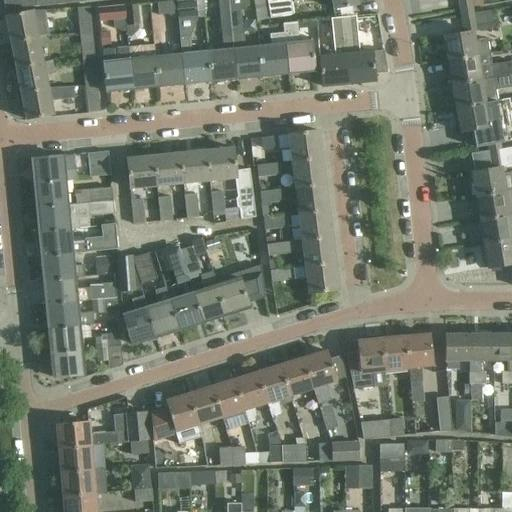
[(196,0),(186,0),(177,1),(178,14),(179,20),(198,18),(196,0)]
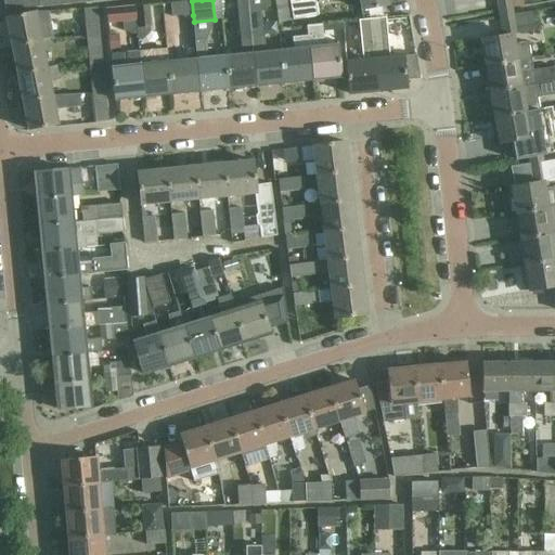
[(229,89),(257,86),(248,0),(236,0),(243,54),(226,56),(229,89)]
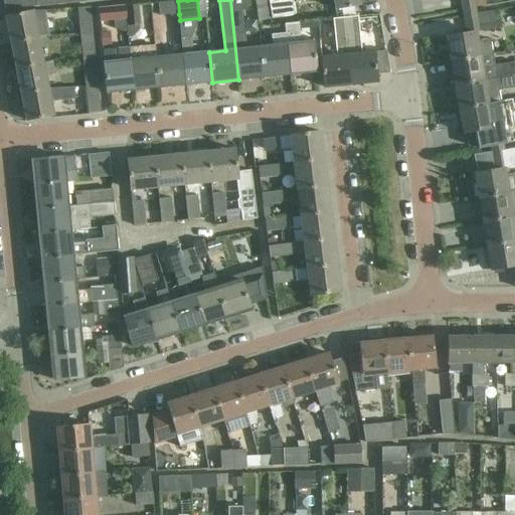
[(265,77),(262,47),(247,48),(242,7),(251,6),(250,0),(230,0),(238,79),(265,77)]
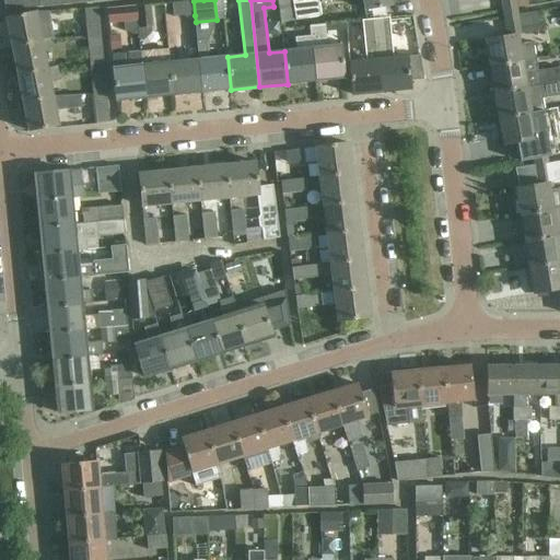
[(278,0),(281,23),(290,22),(287,0),(278,0)]
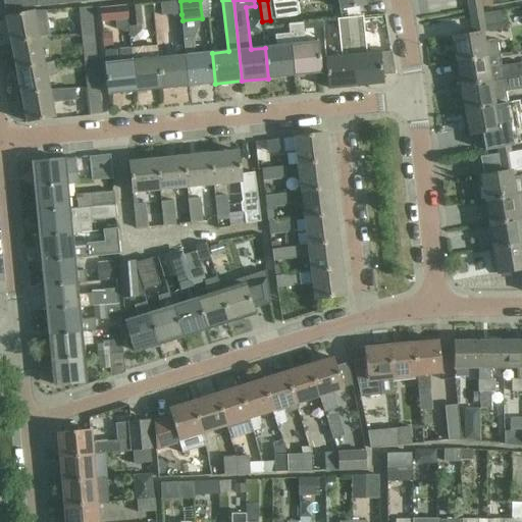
[(350,18),(360,17),(360,16),(359,6),(367,4),(365,0),(267,0),(270,20),(274,19),(273,16),(275,16),(275,18),(299,14),(297,1),(303,0),(337,0),(340,8),(349,6),(350,18)]
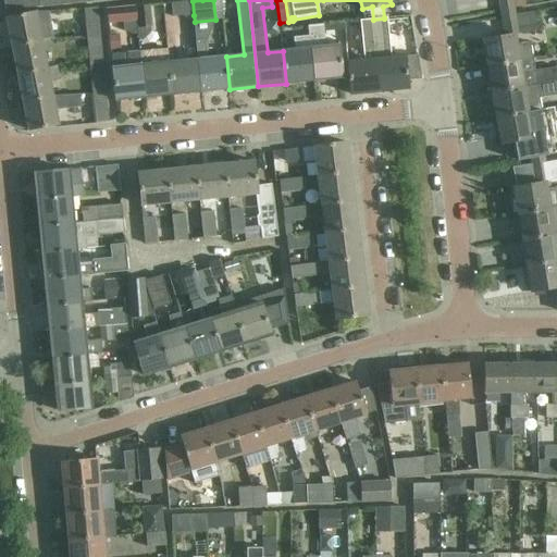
[(497,0),(500,13),(514,12),(512,8),(525,7),(523,0),(497,0)]
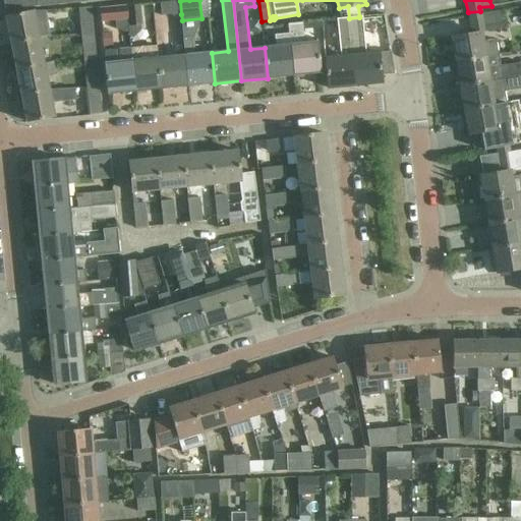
[(162,16),(181,14),(180,1),(160,3),(162,16)]
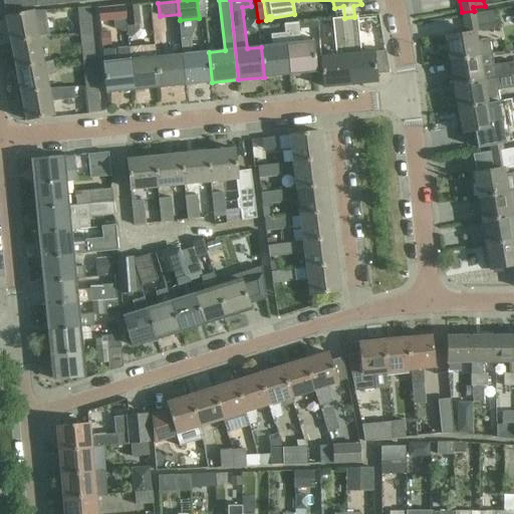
[(139,5),(125,6),(126,19),(127,26),(141,25),(139,5)]
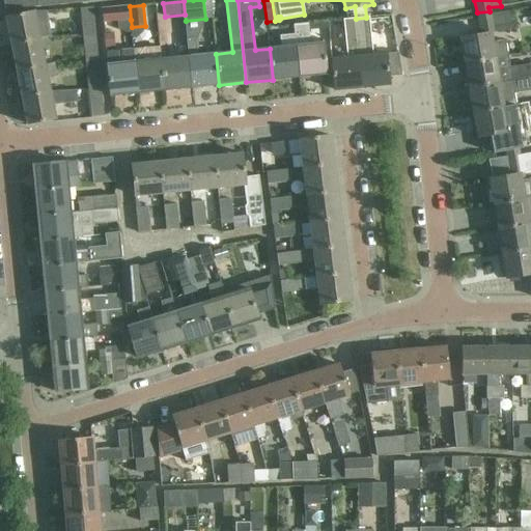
[(130,6),(102,8),(103,22),(131,20),(130,6)]
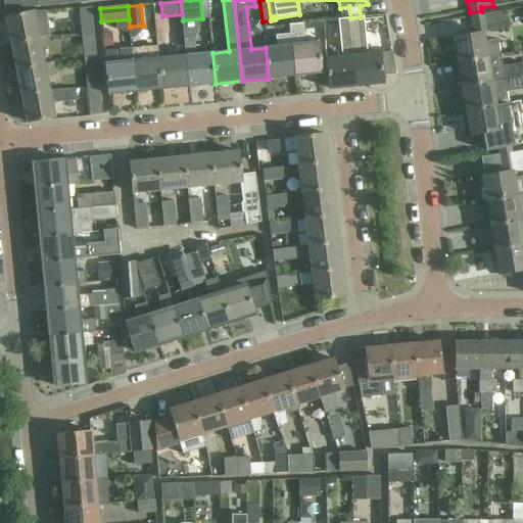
[(82,35),(94,34),(92,7),(79,8),(82,35)]
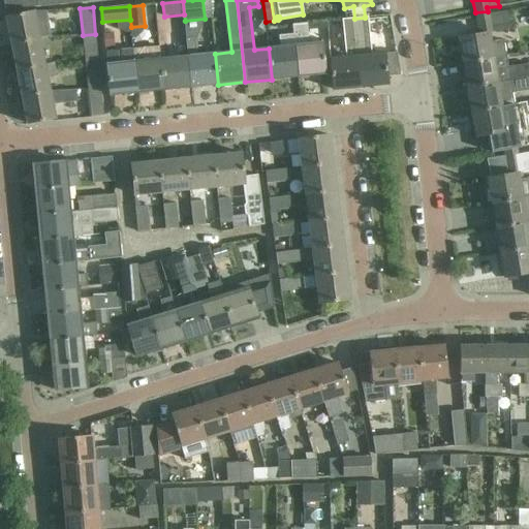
[(32,9),(10,14),(6,16),(11,42),(38,37),(50,35),(48,23),(45,23),(42,11),(33,12),(32,9)]
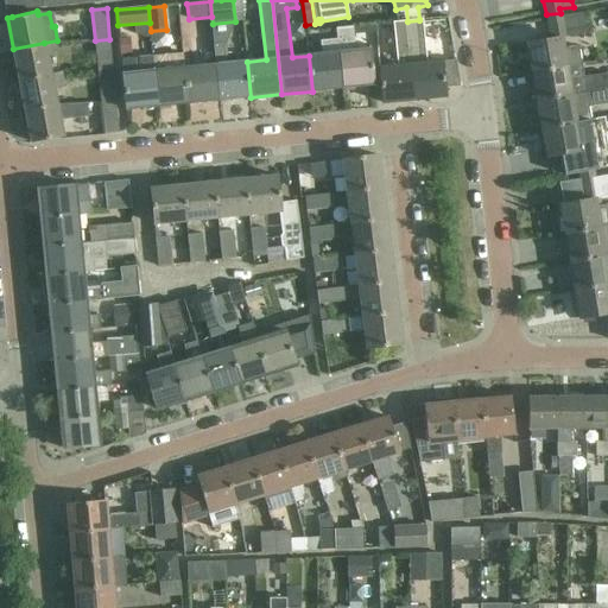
[(532,71),(581,64),(578,46),(562,49),(561,37),(587,33),(583,13),(561,17),(561,13),(546,14),(550,38),(527,42),(532,71)]
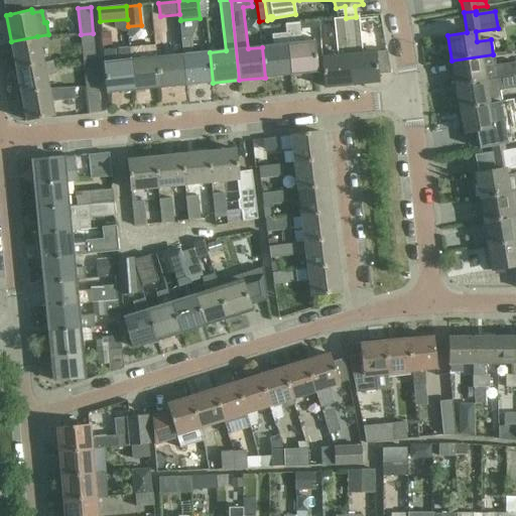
[(346,18),(352,85),(378,82),(378,75),(391,74),(388,50),(361,53),(358,16),(356,16),(356,17),(346,18)]
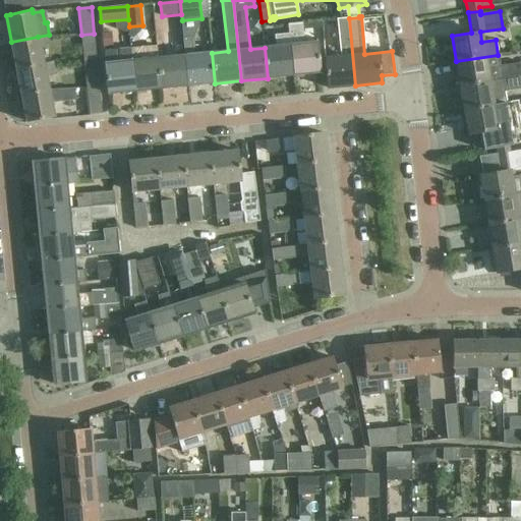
[(355,85),(349,18),(337,19),(340,56),(325,58),(328,89),(355,85)]
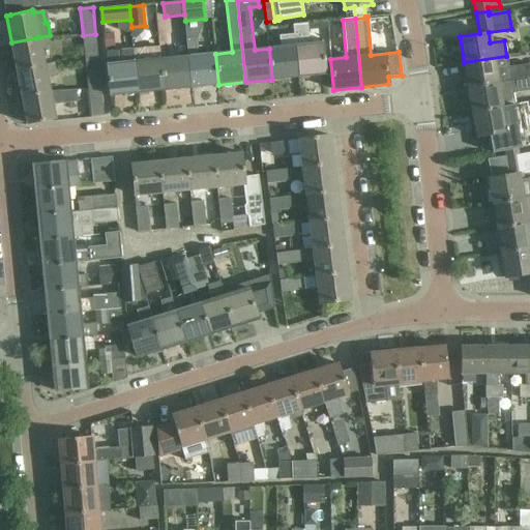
[(294,34),(299,77),(326,75),(323,43),(310,45),(307,23),(293,25),(294,34)]
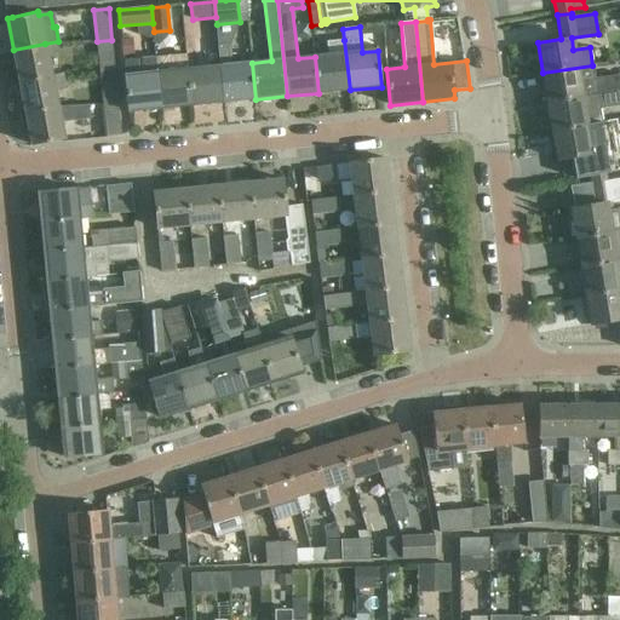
[(112,40),(97,41),(99,73),(115,72),(112,40)]
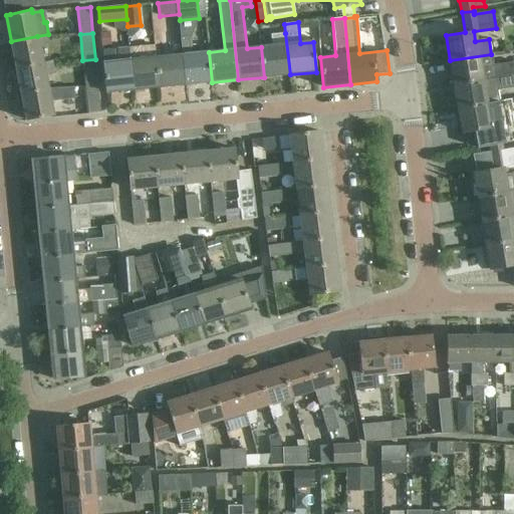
[(264,77),(290,74),(285,33),(271,35),(273,46),(261,47),(264,77)]
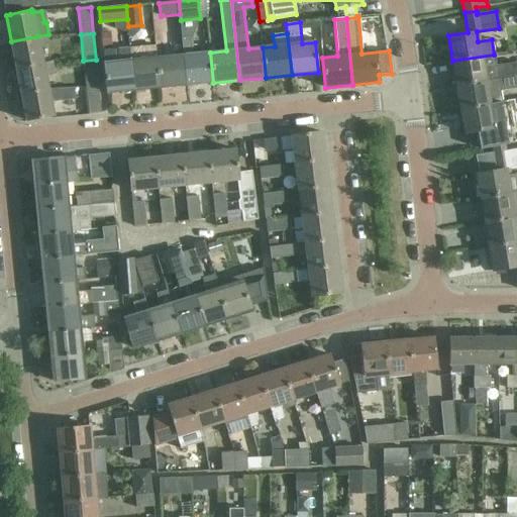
[(16,68),(42,63),(37,36),(11,41),(16,68)]
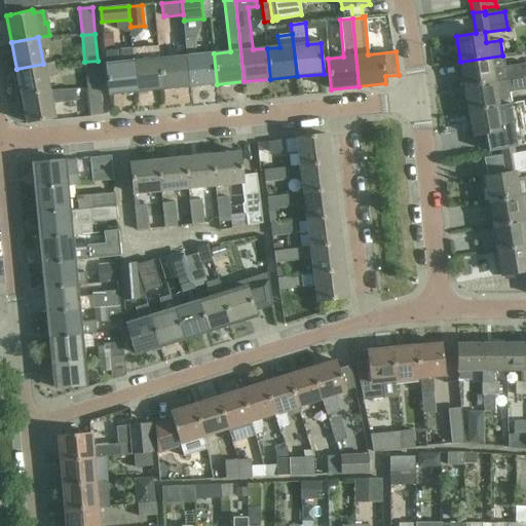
[(187,57),(190,86),(217,84),(214,53),(198,54),(195,37),(185,38),(187,55),(187,57)]
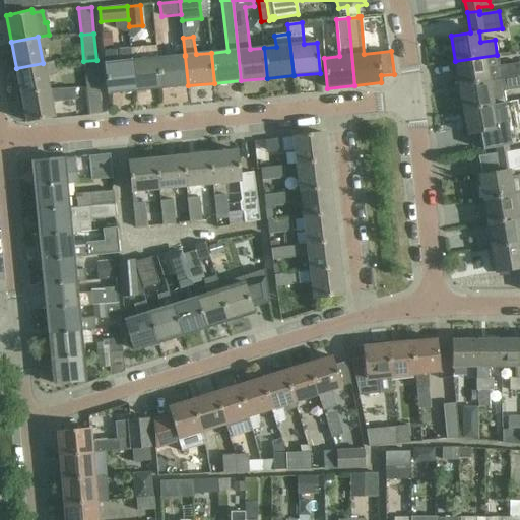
[(131,48),(135,90),(161,88),(158,58),(157,46),(131,48)]
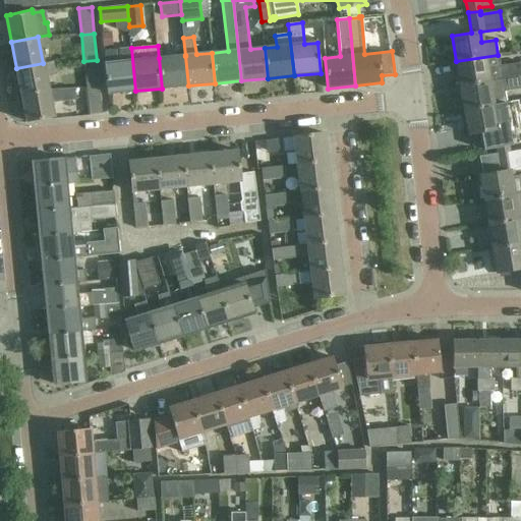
[(105,53),(106,63),(105,63),(108,94),(135,91),(131,48),(119,49),(119,52),(105,53)]
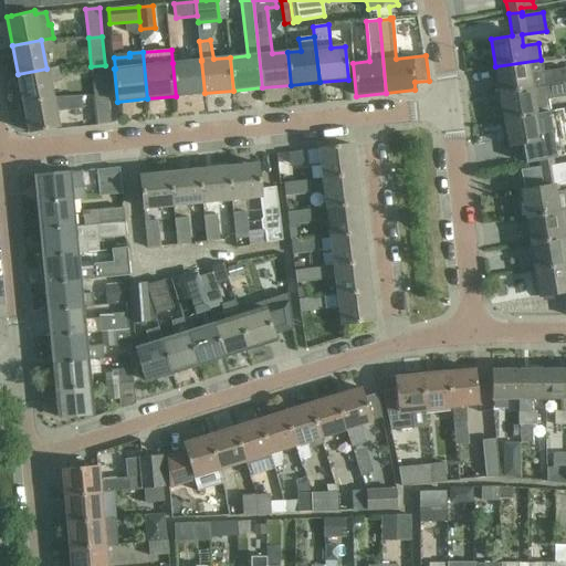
[(495,66),(500,92),(556,83),(554,71),(543,72),(541,60),(495,66)]
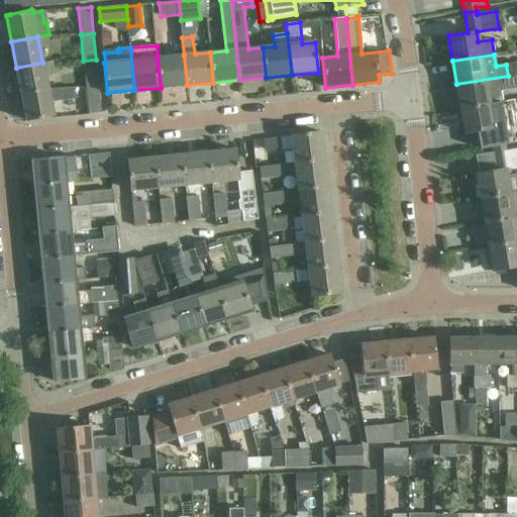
[(187,85),(184,56),(158,58),(161,88),(187,85)]
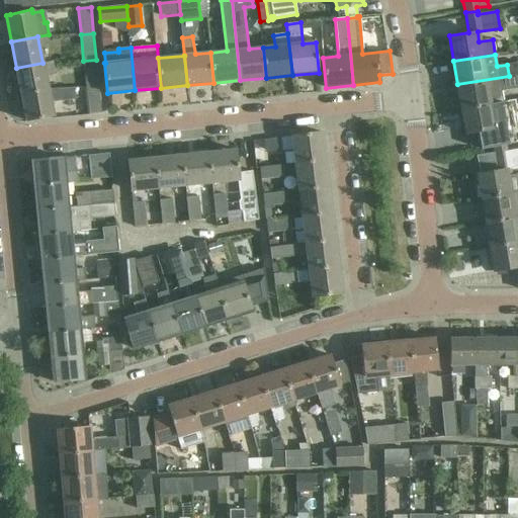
[(96,60),(83,61),(86,87),(98,85),(96,60)]
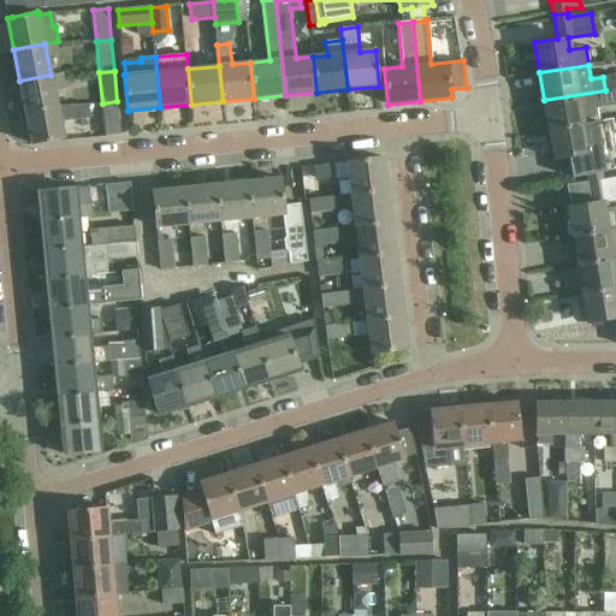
[(64,73),(51,76),(51,75),(19,81),(27,111),(57,105),(54,90),(67,88),(64,73)]
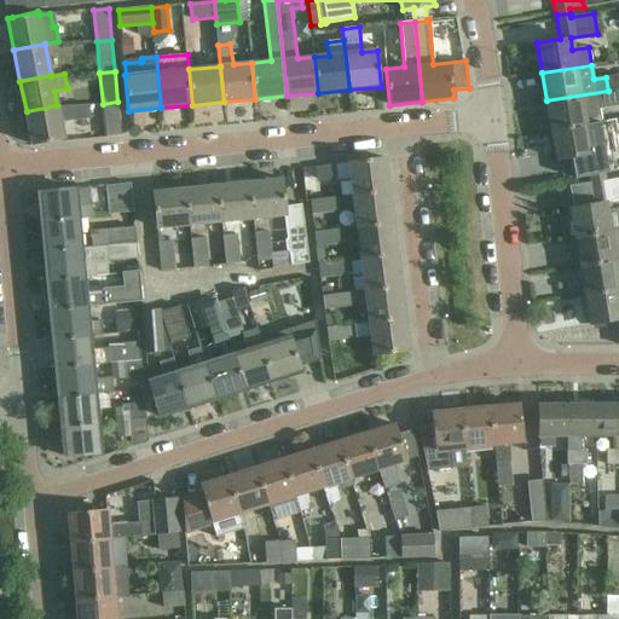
[(547,100),(551,131),(602,122),(600,106),(618,103),(618,88),(608,91),(547,100)]
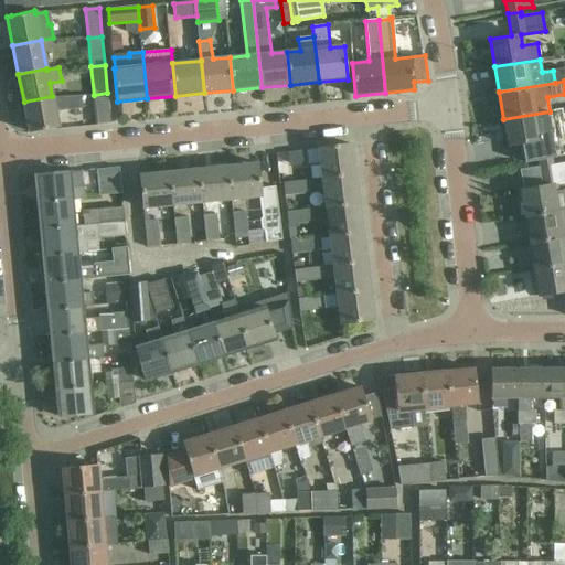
[(95,103),(97,125),(110,123),(107,93),(94,95),(95,103)]
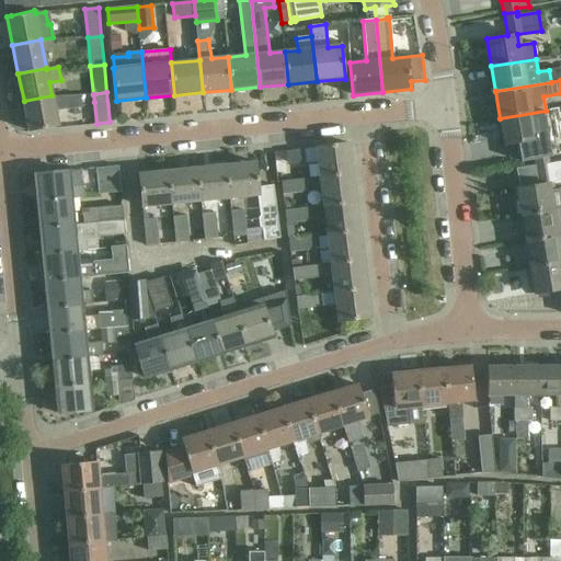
[(57,125),(52,95),(24,101),(30,130),(57,125)]
